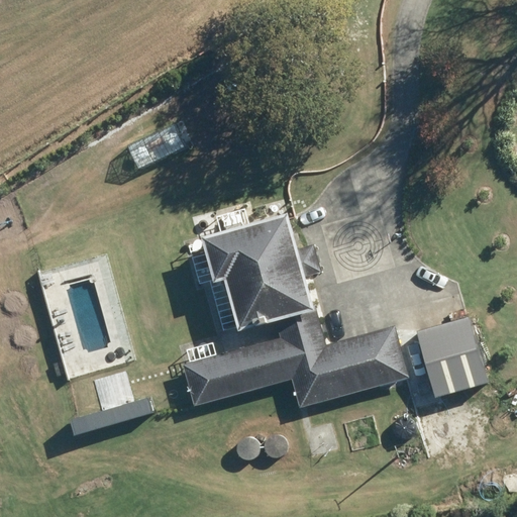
[(174,122),(126,144),(137,168),(185,144),(174,122)]
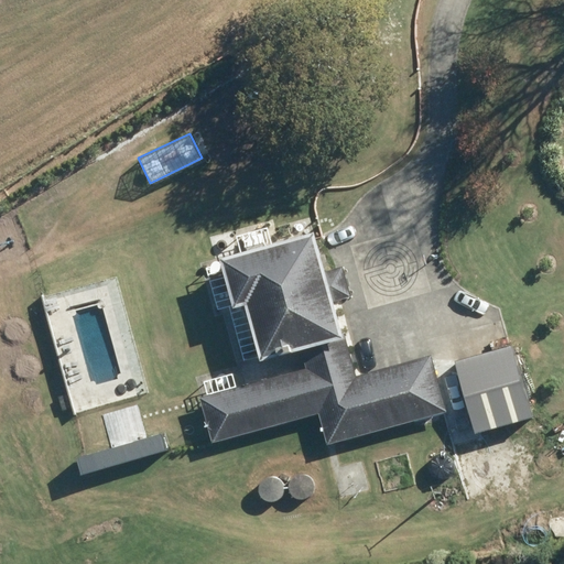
[(213,442),(320,413),(327,442),(443,410),(429,359),(353,379),(333,308),(353,303),(348,285),(343,267),(322,272),(312,236),(219,261),(232,308),(242,305),(259,365),(299,354),(303,368),(201,396),(213,442)]
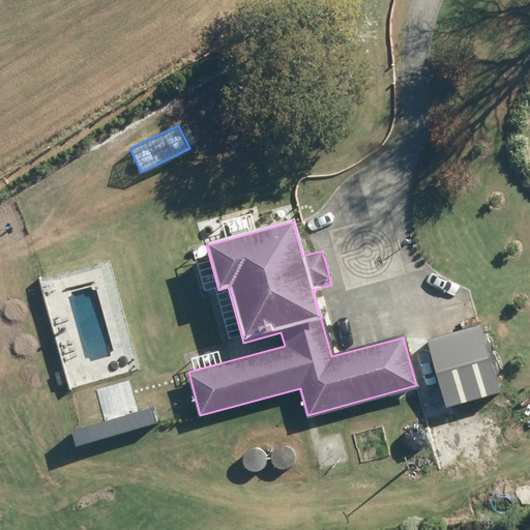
[(484,327),(428,343),(445,410),(502,395),(484,327)]
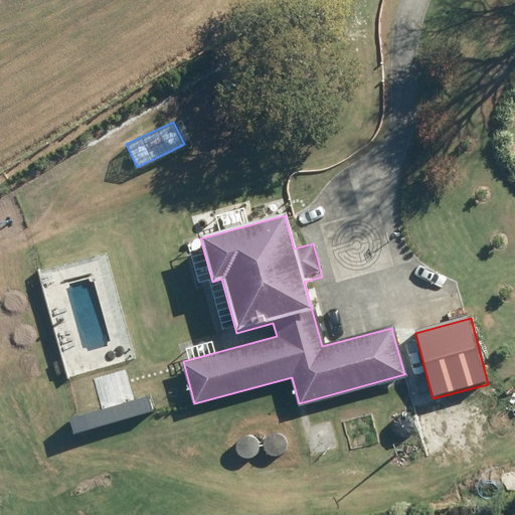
[(148,394),(67,419),(72,436),(154,411),(148,394)]
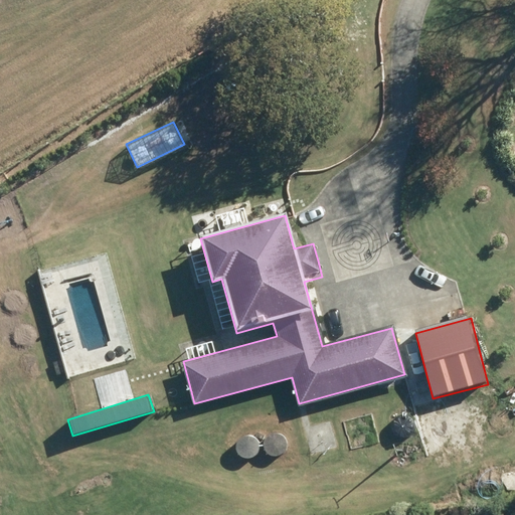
[(392,432),(395,435),(398,437),(403,438),(407,437),(410,435),(413,432),(415,428),(415,424),(414,419),(412,416),(409,413),(405,412),(401,412),(397,413),(393,416),(391,419),(390,423),(390,428),(392,432)]
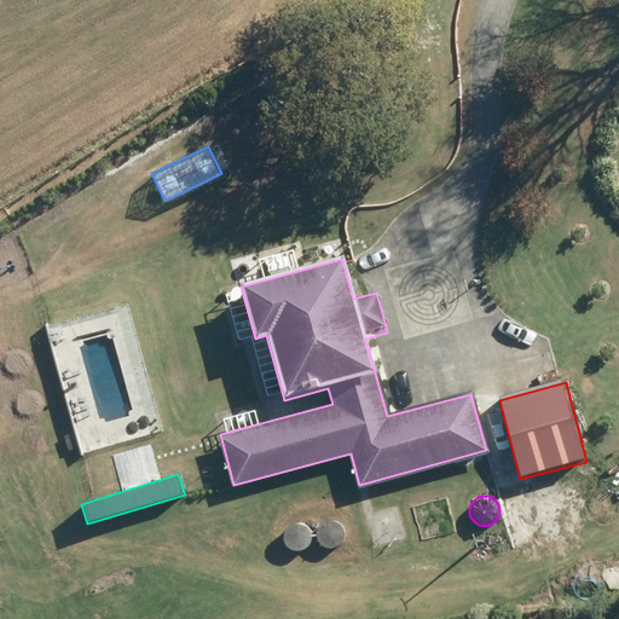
[(318,543),(322,547),(327,549),(331,550),(336,549),(340,547),(343,543),(346,538),(346,533),(345,528),(342,525),(339,521),(334,520),(329,520),(324,521),(320,525),(317,528),(316,533),(316,538),(318,543)]
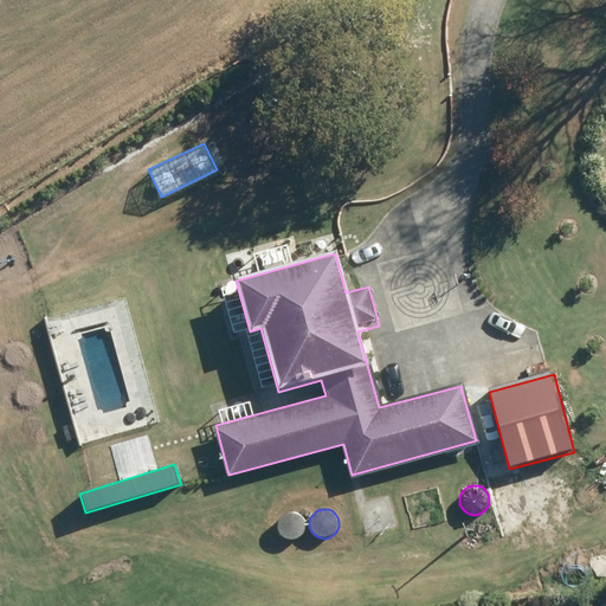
[(278,534),(282,537),(287,540),(291,541),(296,540),(301,537),(303,534),(305,529),(307,524),(305,520),(302,516),(298,513),(294,511),(289,511),(284,513),(281,516),(278,520),(276,524),(277,529),(278,534)]
